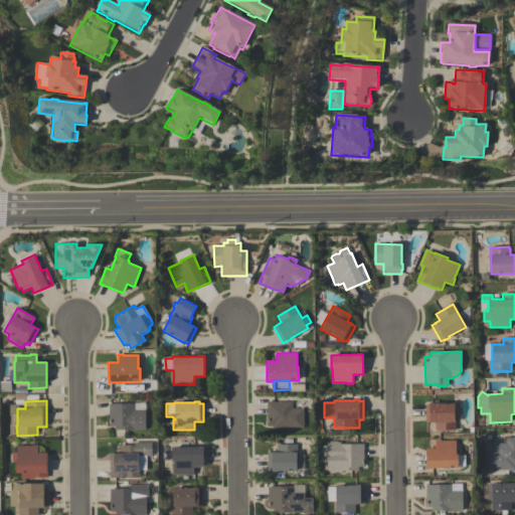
[(267,401),(274,401),(274,402),(292,402),(292,408),(303,408),(303,428),(274,428),(274,425),(267,426),(267,401)]
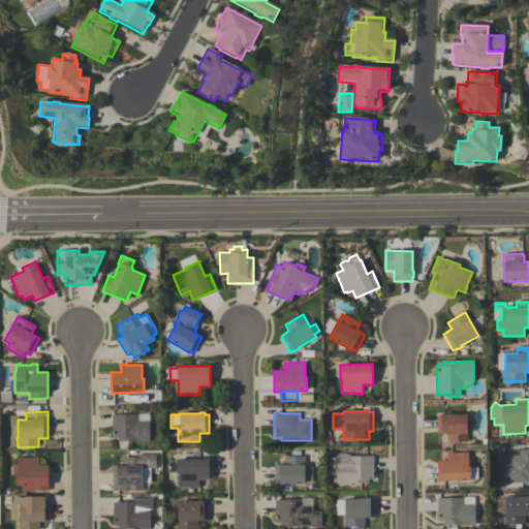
[(466,414),(466,433),(468,433),(468,442),(446,442),(446,434),(437,434),(437,415),(441,415),(441,413),(446,413),(446,414),(466,414)]
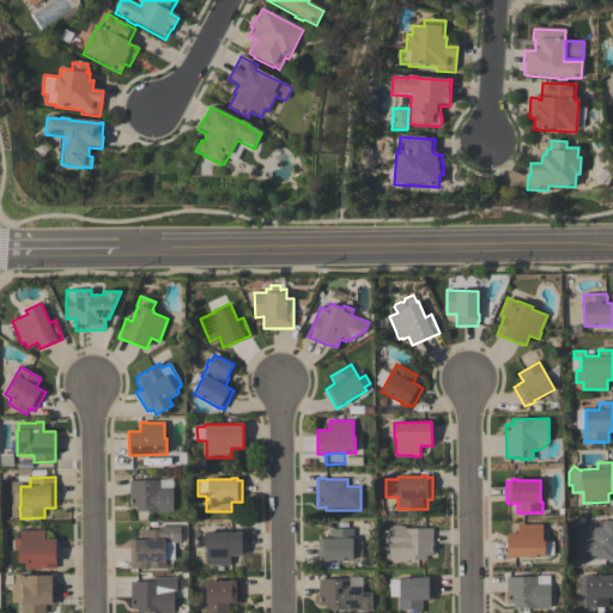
[(173,489),(173,511),(137,511),(137,508),(129,508),(129,481),(159,480),(159,489),(173,489)]
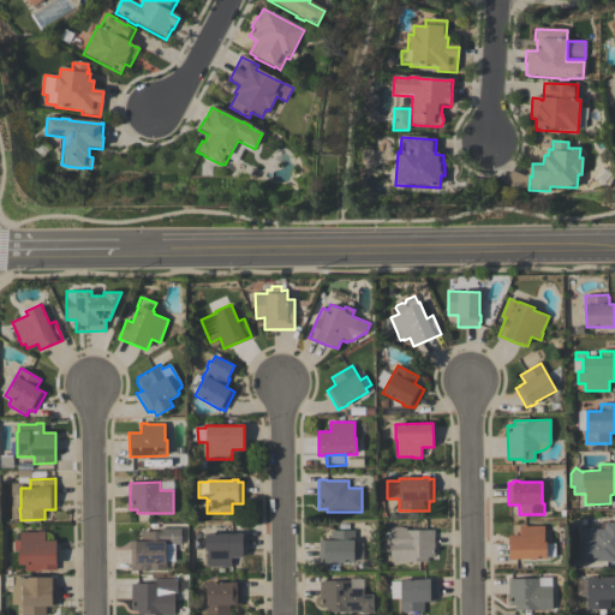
[(580,562),(579,530),(604,530),(604,523),(614,523),(614,562),(607,562),(580,562)]
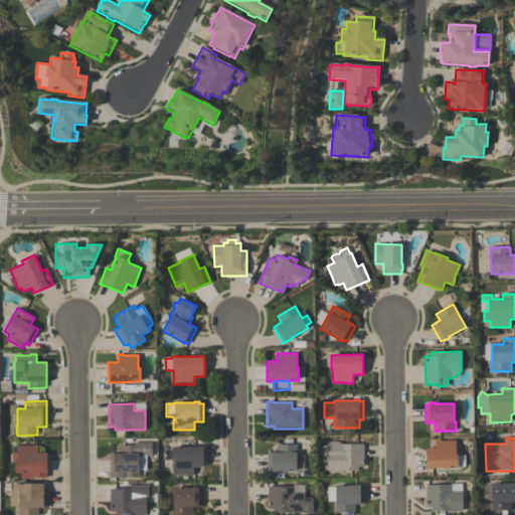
[(436,441),(441,441),(456,441),(456,454),(458,454),(458,455),(465,455),(465,466),(458,466),(458,468),(432,468),(432,469),(425,469),(425,448),(436,448),(436,446),(435,446),(435,443),(436,443),(436,441)]
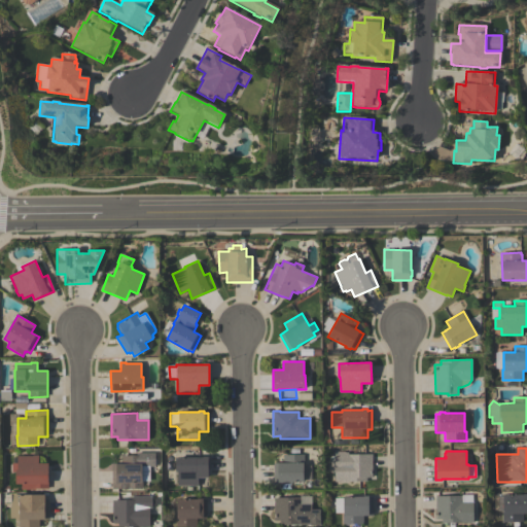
[(372,454),(373,478),(366,478),(366,482),(335,482),(335,471),(332,471),(329,469),(329,465),(332,462),(335,462),(335,453),(337,453),(339,452),(344,452),(346,453),(348,453),(348,455),(372,454)]
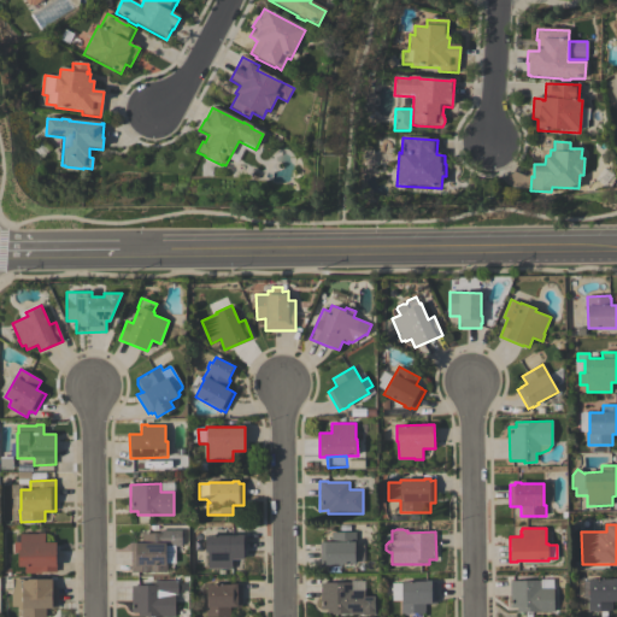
[(130,544),(142,544),(142,534),(159,534),(159,530),(181,530),(181,547),(175,547),(175,564),(166,564),(166,573),(131,573),(130,544)]
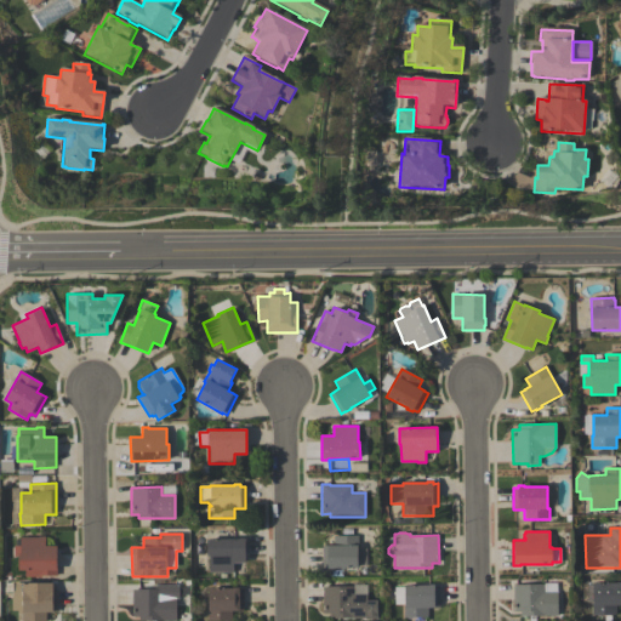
[(322,546),(328,546),(334,545),(334,536),(358,536),(358,568),(334,568),(334,569),(328,569),(328,568),(323,568),(322,546)]
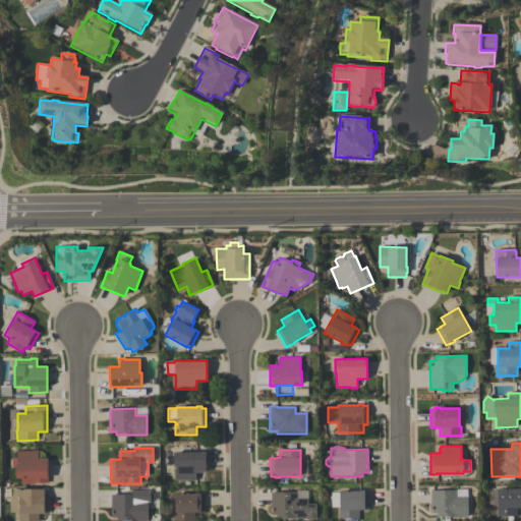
[(38,451),(38,458),(47,458),(47,483),(35,483),(35,484),(20,485),(20,478),(15,478),(15,467),(11,467),(11,458),(16,458),(16,452),(32,452),(32,451),(38,451)]
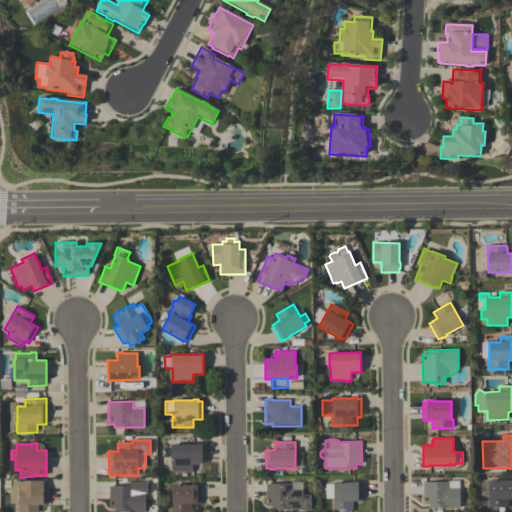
[(172,472),(172,459),(171,459),(170,445),(197,444),(202,444),(202,464),(193,464),(193,471),(192,471),(192,472),(187,472),(172,472)]
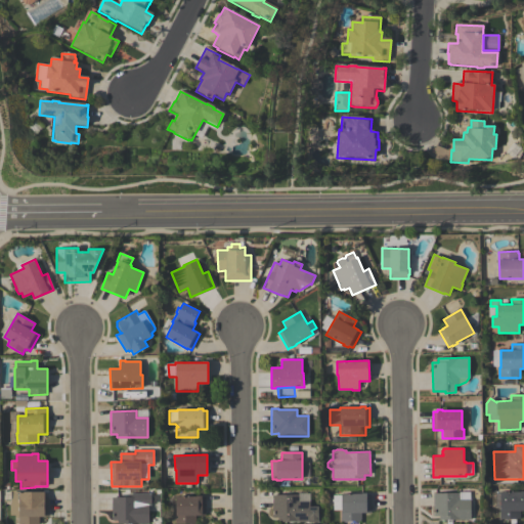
[(500,492),(520,492),(520,491),(523,491),(523,511),(520,511),(520,519),(499,519),(499,511),(495,511),(495,494),(500,494),(500,492)]
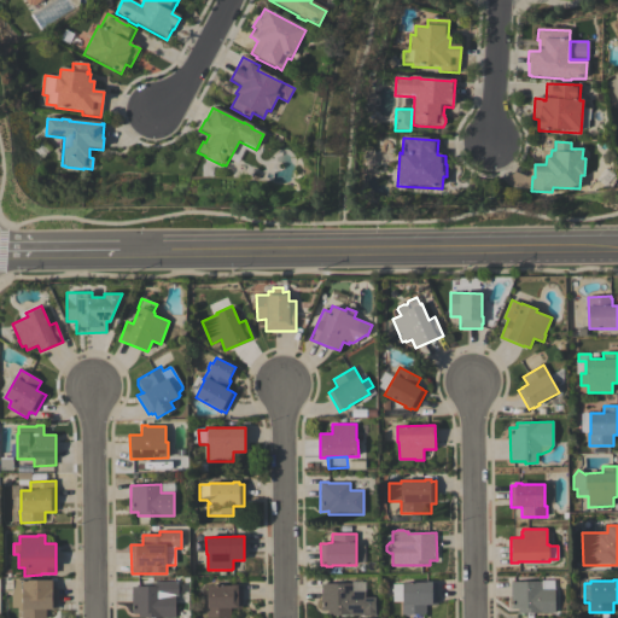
[(52,581),(52,588),(57,588),(57,610),(46,610),(46,617),(17,617),(17,608),(11,608),(11,594),(12,594),(12,589),(13,589),(15,581),(52,581)]
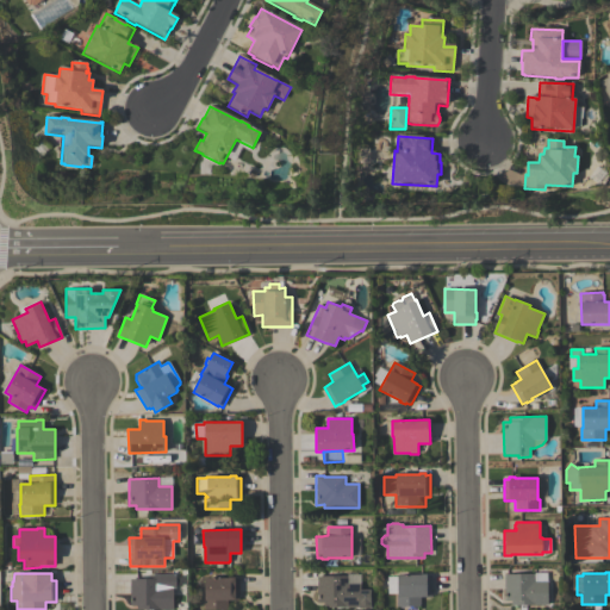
[(548,605),(511,605),(511,601),(505,601),(505,574),(534,574),(534,573),(547,573),(547,582),(548,582),(548,605)]
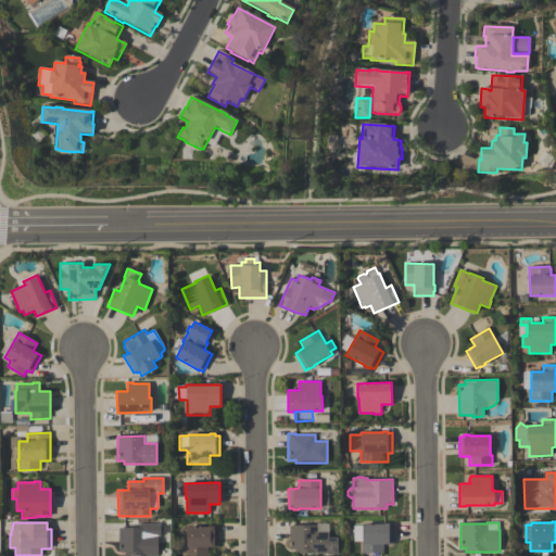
[(389,523),(389,525),(393,525),(393,544),(383,544),(383,551),(382,551),(382,553),(362,553),(362,543),(363,543),(362,525),(383,523),(389,523)]
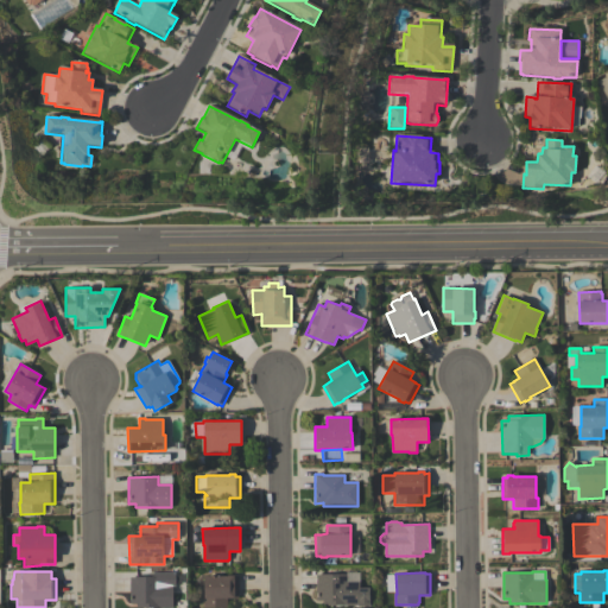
[(175,574),(175,587),(172,587),(172,607),(135,607),(135,605),(130,605),(130,577),(149,577),(149,574),(175,574)]
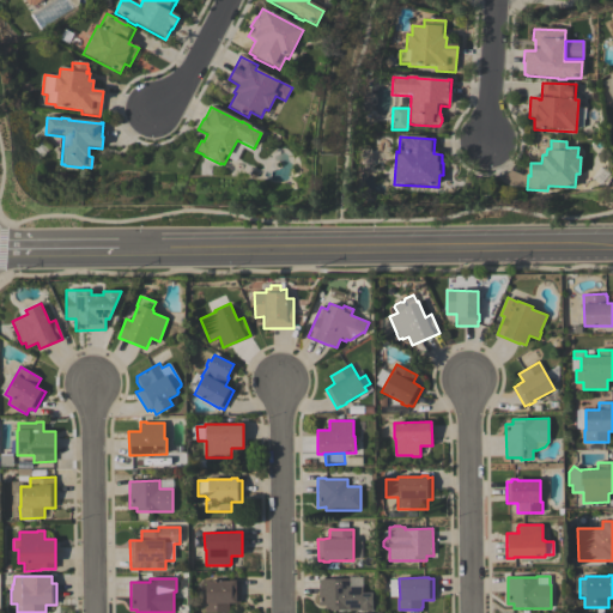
[(325,607),(319,607),(319,580),(349,580),(349,587),(362,587),(362,593),(372,593),(372,611),(360,612),(360,610),(325,611),(325,607)]
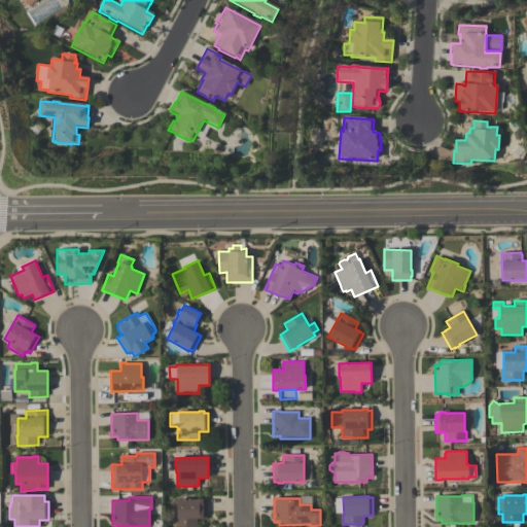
[(176,526),(176,519),(177,519),(177,499),(198,499),(203,499),(203,500),(206,500),(206,519),(197,519),(197,526),(176,526)]
